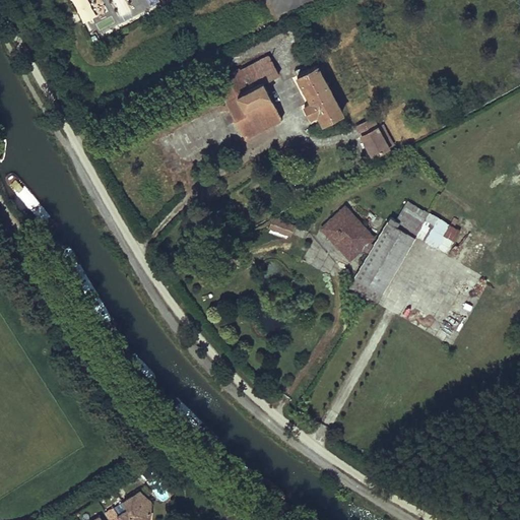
[(85,0),(73,0),(83,17),(92,12),(85,0)]
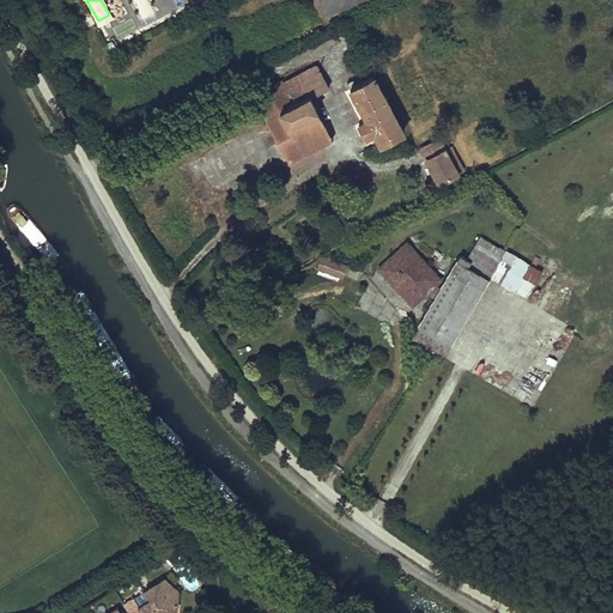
[(168,0),(132,0),(143,24),(174,11),(168,0)]
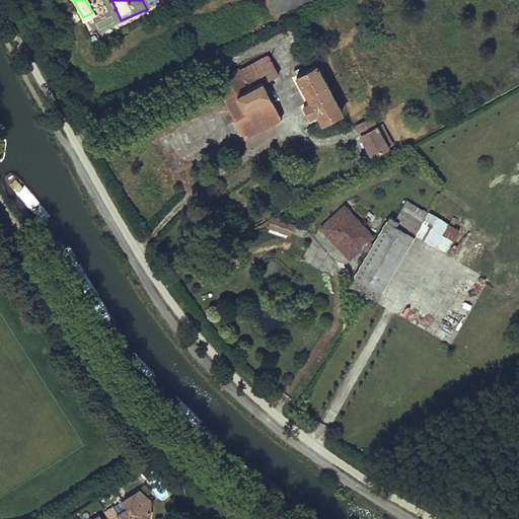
[(109,10),(95,18),(103,33),(118,25),(109,10)]
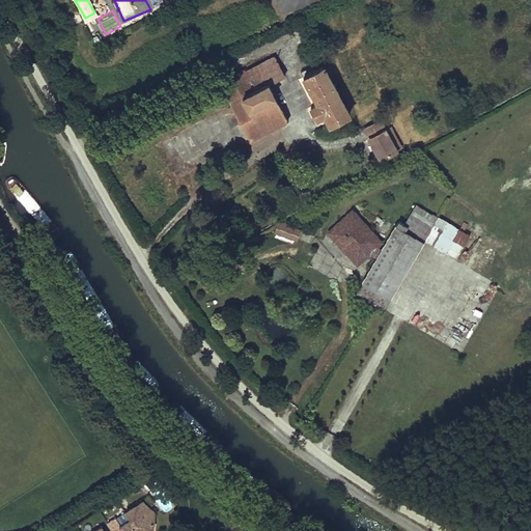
[(245,68),(222,81),(252,139),(288,120),(270,84),(285,76),(274,55),(246,71),(245,68)]
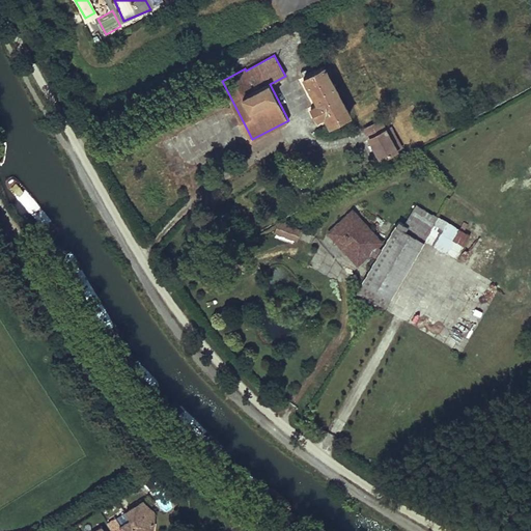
[(324,65),(304,76),(317,102),(310,106),(317,119),(325,115),(330,124),(350,113),(324,65)]
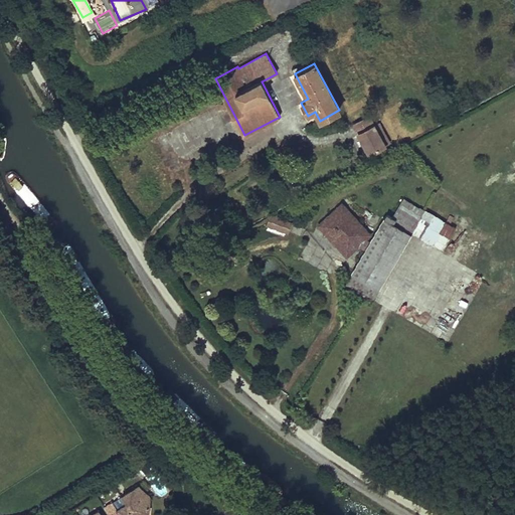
[(368,117),(352,126),(368,156),(384,147),(368,117)]
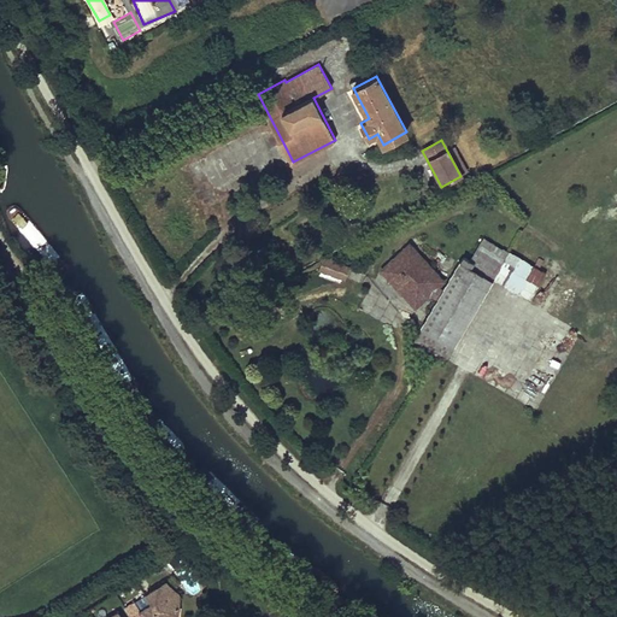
[(410,241),(380,269),(415,307),(445,281),(410,241)]
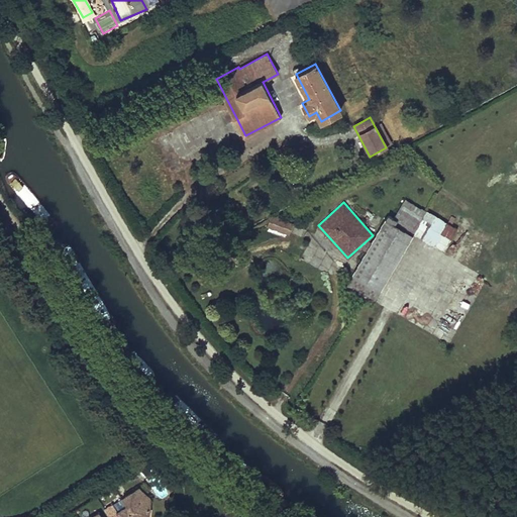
[(446,218),(451,207),(442,203),(437,213),(446,218)]
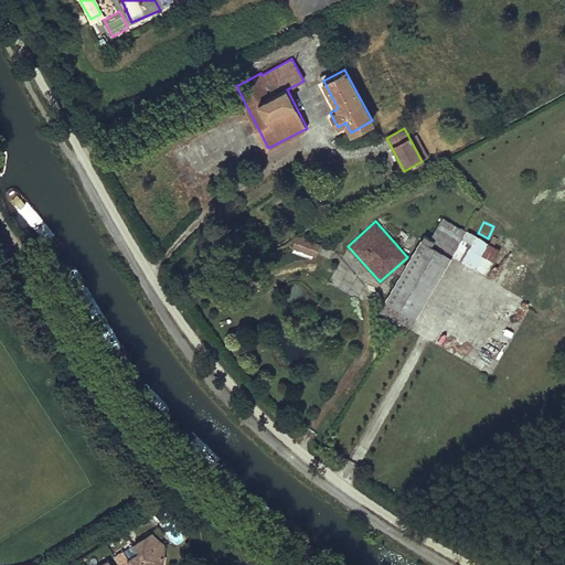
[(464,227),(450,254),(452,255),(486,275),(501,248),(464,227)]
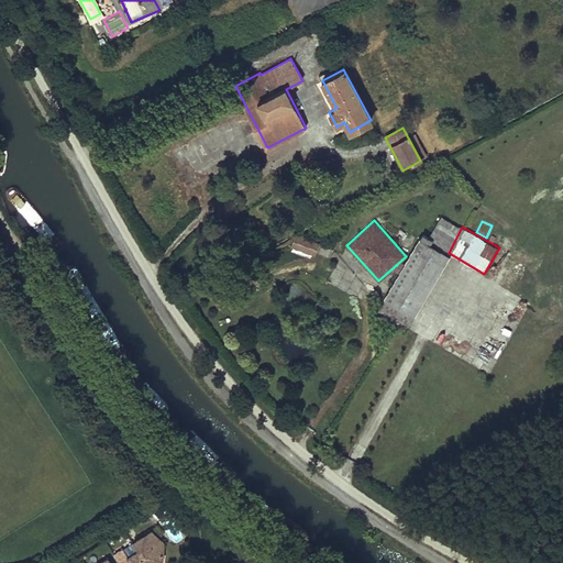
[(415,317),(451,254),(449,253),(420,236),(385,299),(415,317)]
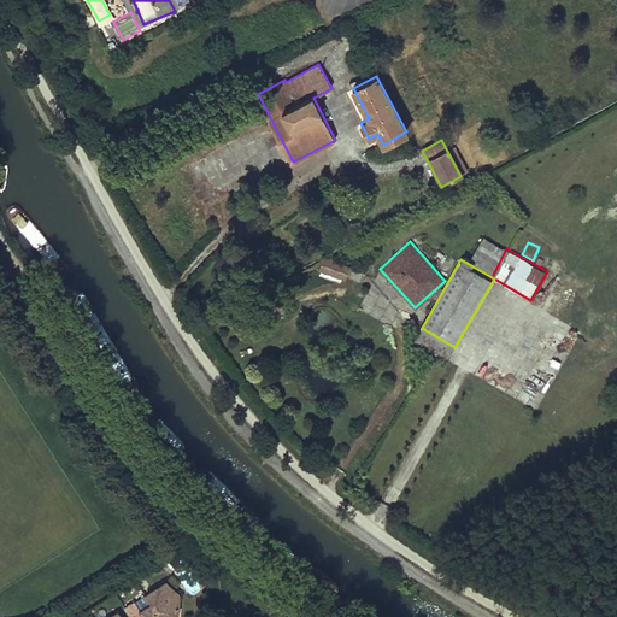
[(345,283),(348,271),(323,262),(318,274),(345,283)]
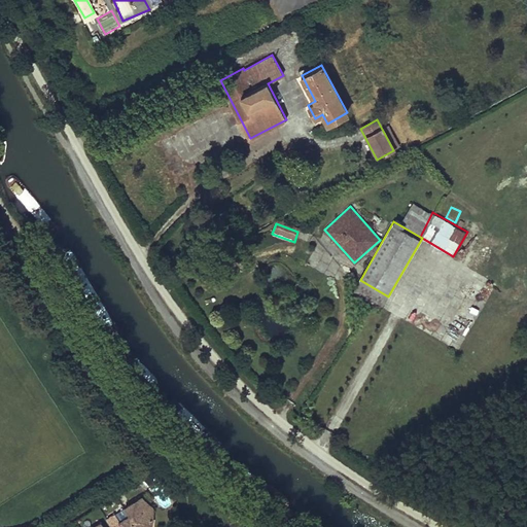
[(141,497),(124,507),(130,517),(136,526),(146,526),(151,523),(151,507),(141,497)]
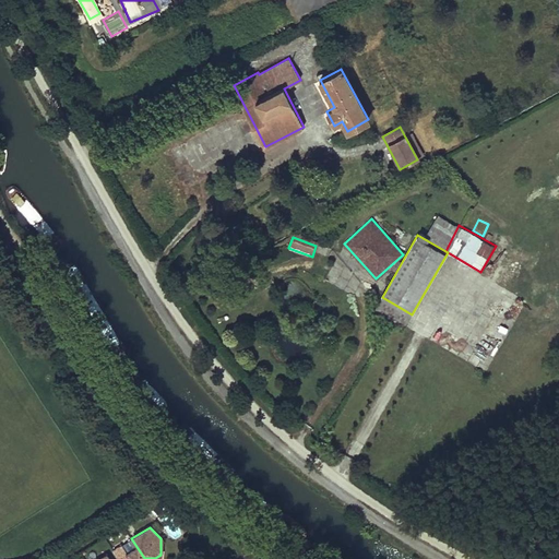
[(121,545),(113,550),(118,558),(144,558),(138,548),(127,555),(121,545)]
